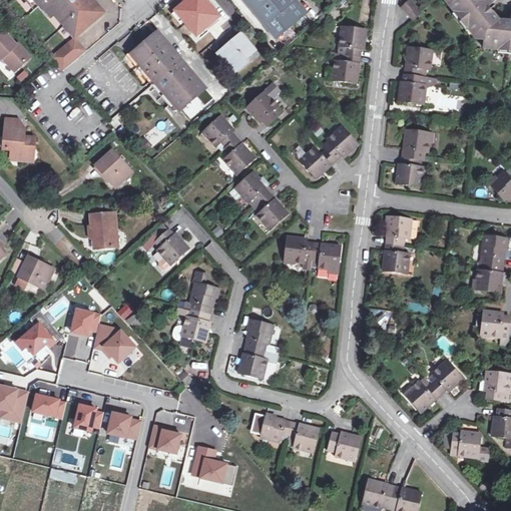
[(28,0),(34,7),(39,3),(49,16),(55,11),(65,23),(63,24),(74,36),(102,12),(92,0),(89,2),(87,0),(28,0)]
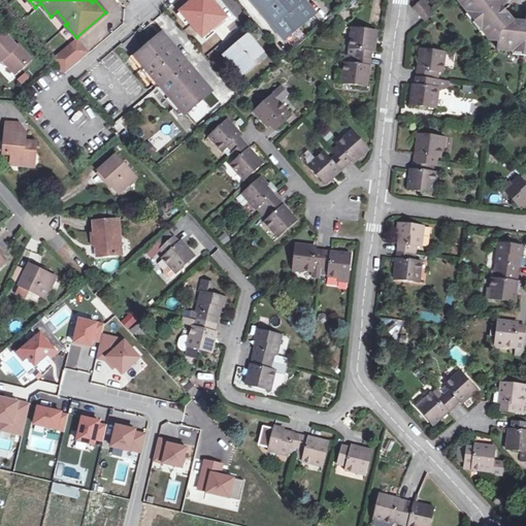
[(242,3),(258,26),(264,22),(249,0),(247,0),(242,3)]
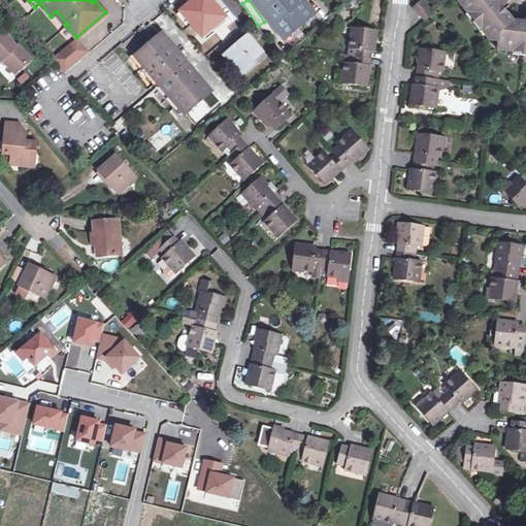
[(252,0),(284,37),(313,12),(302,0),(252,0)]
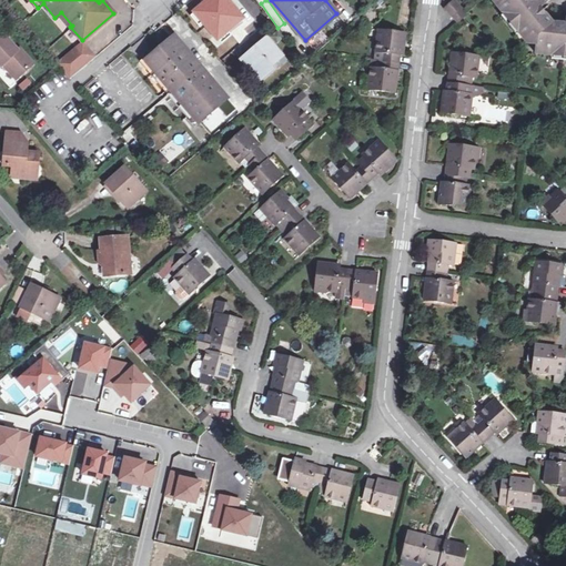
[(444,8),(456,21),(464,13),(452,0),(444,8)]
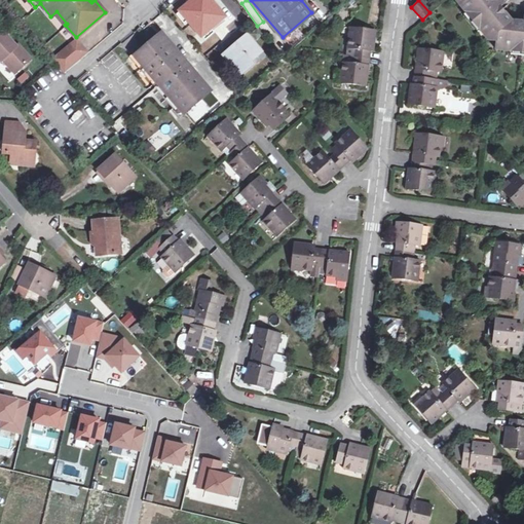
[(453,0),(462,12),(465,10),(479,27),(476,29),(485,40),(495,41),(494,49),(508,50),(508,47),(523,48),(523,12),(523,13),(522,23),(509,22),(497,7),(502,3),(500,0),(453,0)]
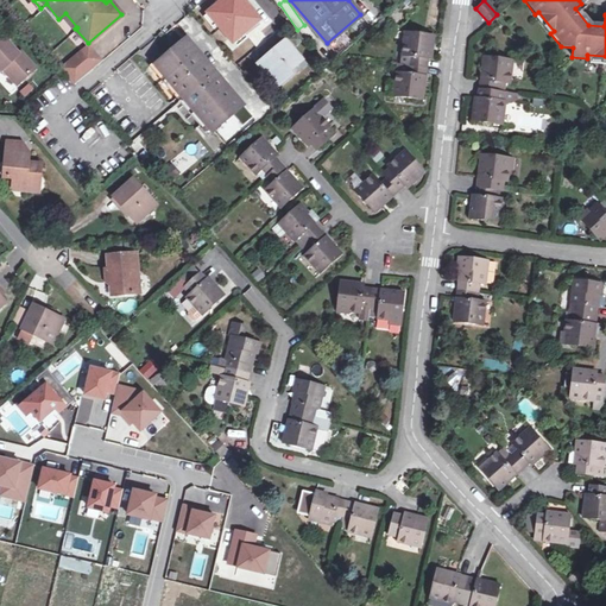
[(538,12),(535,14),(532,16),(548,37),(550,33),(554,31),(538,12)]
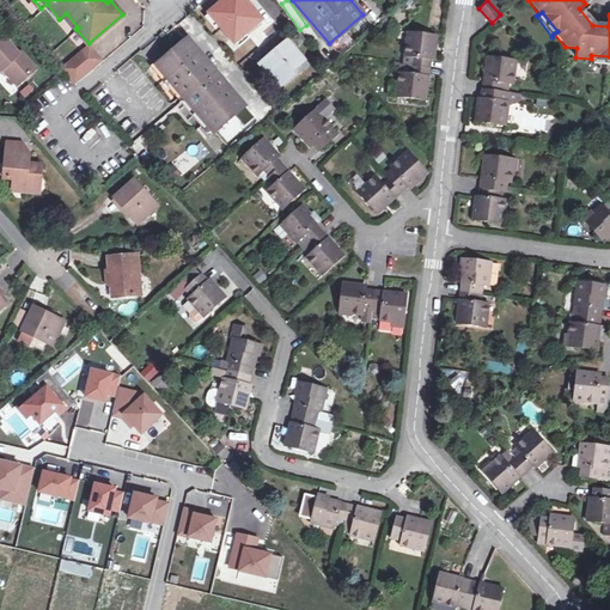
[(412,55),(410,65),(427,67),(428,56),(429,44),(434,44),(435,34),(409,31),(408,42),(404,41),(403,54),(412,55)]
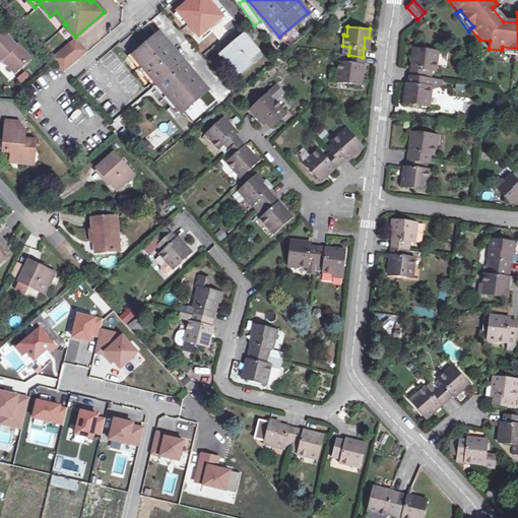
[(0,59),(2,57),(15,71),(29,58),(16,44),(14,46),(1,31),(0,33),(0,59)]
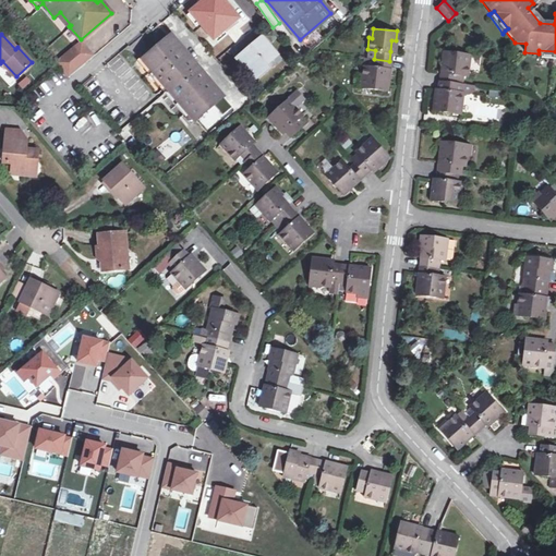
[(170,35),(143,58),(193,120),(222,97),(170,35)]
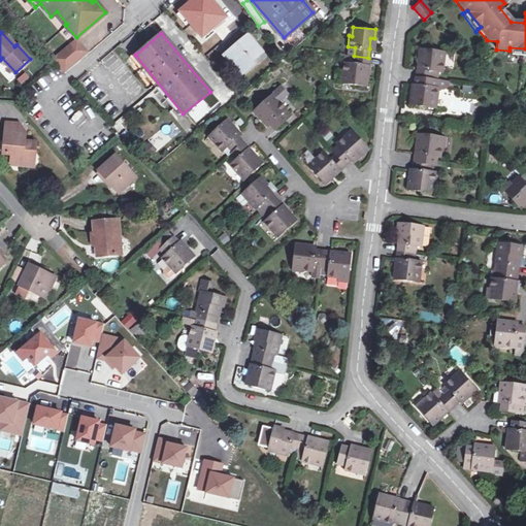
[(248,34),(223,55),(231,65),(234,63),(242,73),(256,62),(264,55),(262,52),(248,34)]
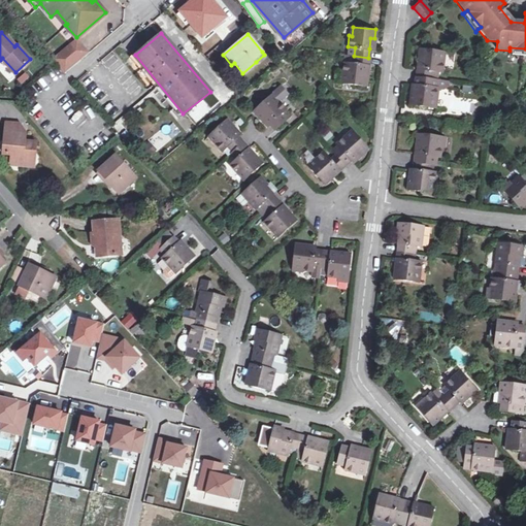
[(76,37),(51,58),(63,72),(89,51),(76,37)]
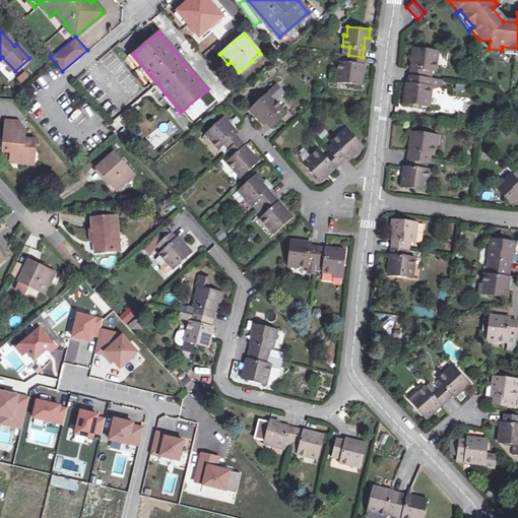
[(342,46),(341,54),(348,55),(349,47),(342,46)]
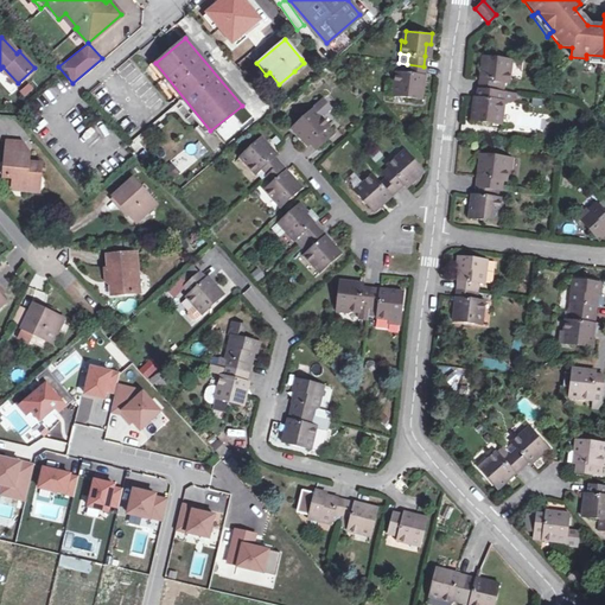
[(471,108),(470,120),(495,122),(498,123),(501,110),(498,110),(501,99),(501,96),(511,97),(513,90),(502,89),(494,88),(495,80),(503,81),(507,81),(508,70),(505,69),(507,58),(482,55),(479,67),(484,67),(482,78),(478,77),(476,96),(475,108),(471,108)]
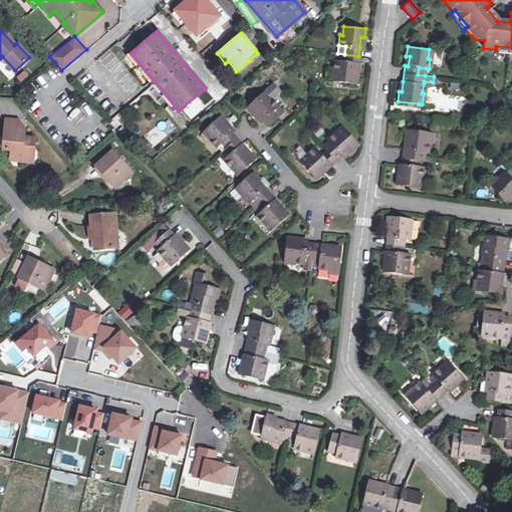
[(335,53),(334,60),(344,61),(344,54),(337,53),(335,53)]
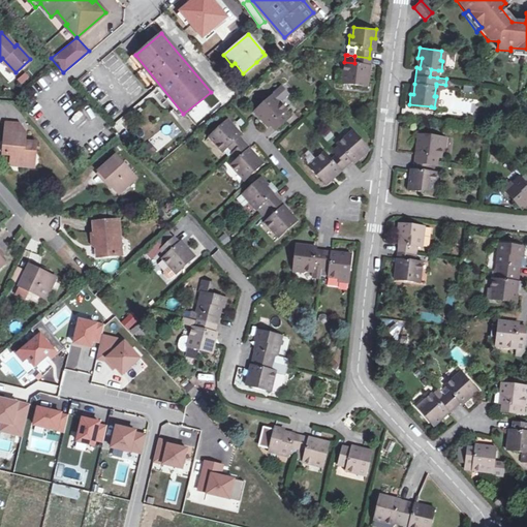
[(345,71),(344,82),(366,85),(367,74),(364,73),(365,65),(368,65),(369,58),(354,56),(354,63),(344,62),(343,71),(345,71)]
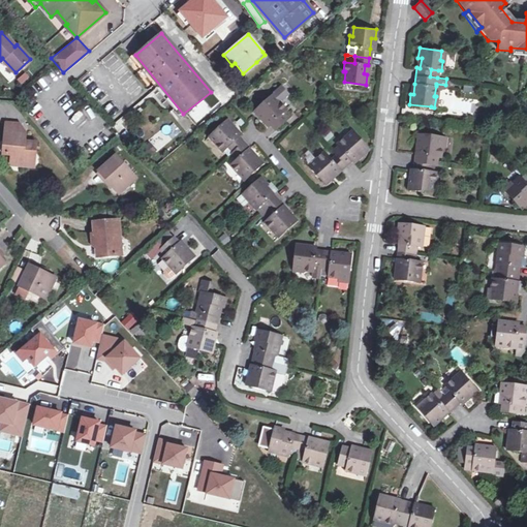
[(2,58),(0,60),(12,74),(16,72),(2,58)]
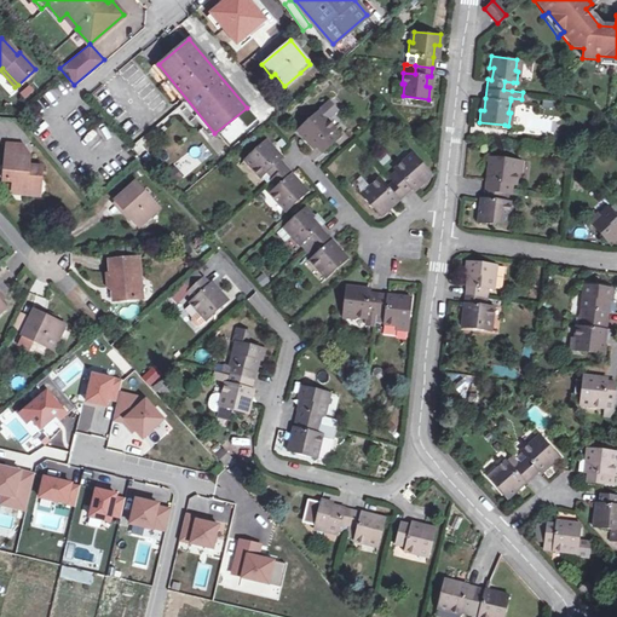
[(513,82),(505,81),(503,90),(512,91),(513,82)]
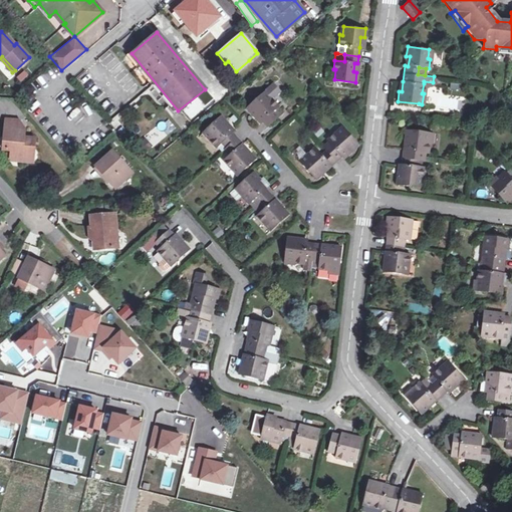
[(269,100),(271,98),(270,98),(278,90),(272,83),(262,92),(269,100)]
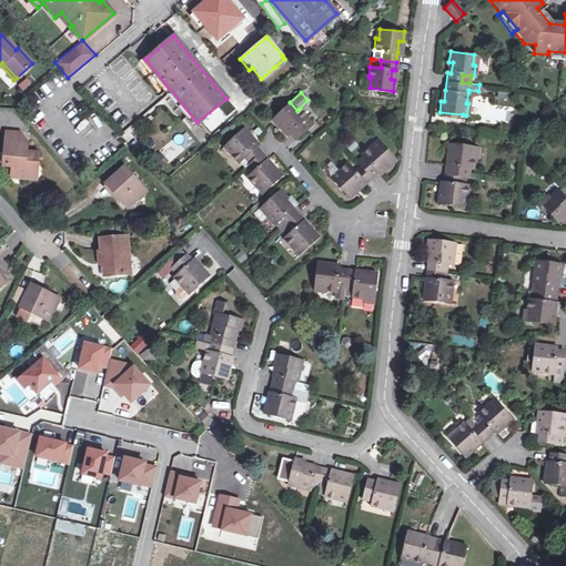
[(290,102),(272,118),(280,125),(282,123),(290,131),(295,138),(305,129),(300,122),(306,117),(300,109),(297,111),(290,102)]
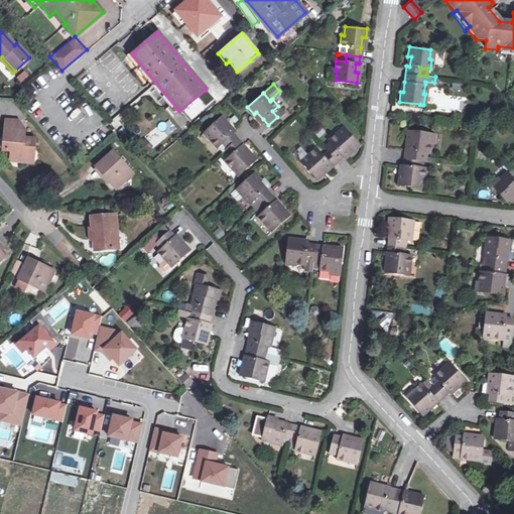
[(272,111),(277,117),(283,112),(278,106),(272,111)]
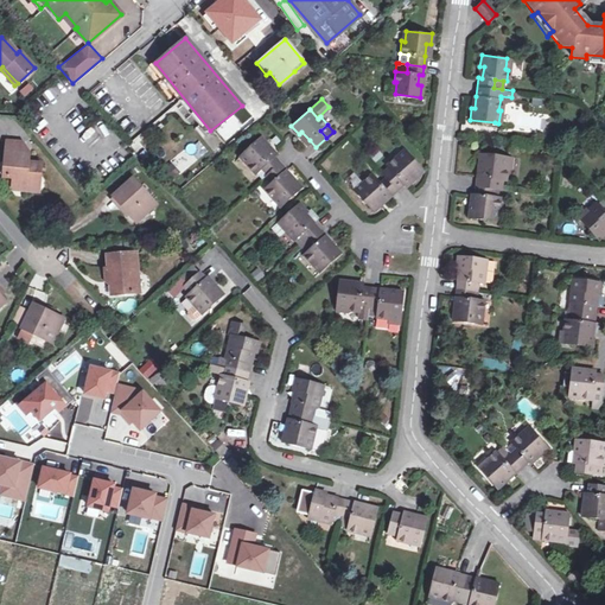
[(301,132),(299,134),(306,144),(310,140),(301,132)]
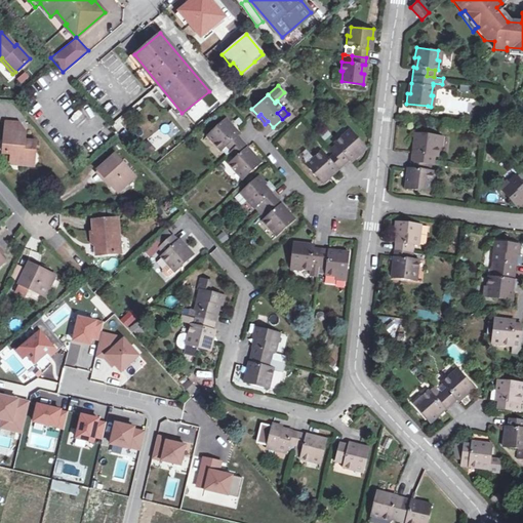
[(3,118),(1,150),(9,151),(9,156),(19,157),(19,162),(31,163),(32,138),(23,137),(23,129),(16,128),(17,120),(3,118)]
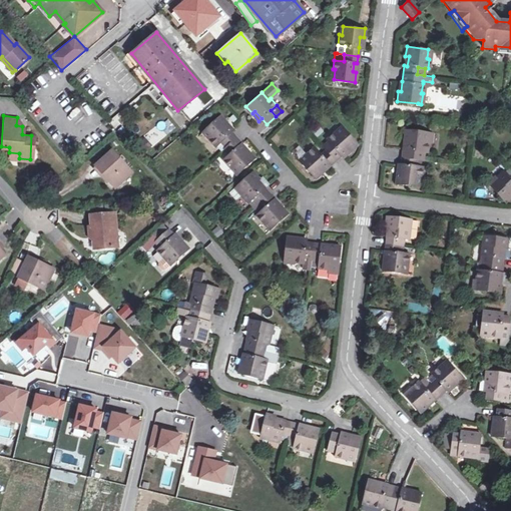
[(231,164),(238,172),(253,158),(246,150),(244,152),(238,145),(240,143),(230,132),(223,124),(226,122),(219,115),(204,128),(210,136),(208,138),(215,145),(221,140),(226,146),(224,148),(228,154),(223,159),(229,166),(231,164)]
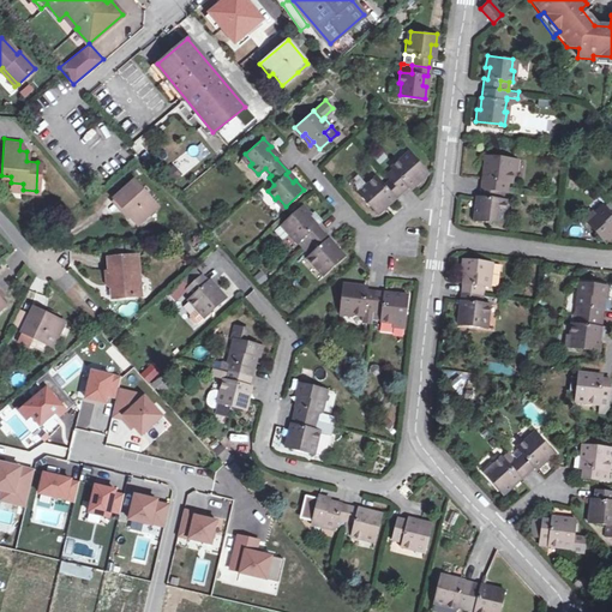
[(268,149),(276,159),(279,155),(271,147),(268,149)]
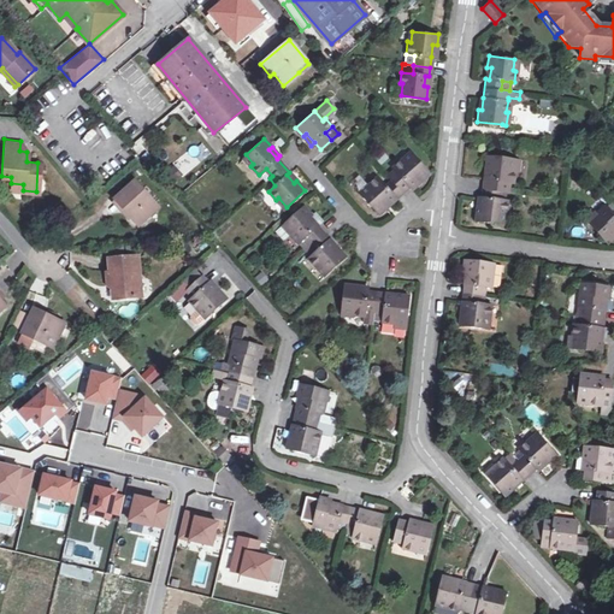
[(360,194),(377,213),(385,205),(384,202),(391,195),(395,198),(409,184),(418,177),(420,179),(429,172),(412,153),(403,160),(401,158),(393,166),(395,169),(387,175),(390,179),(384,186),(376,177),(367,183),(370,186),(360,194)]
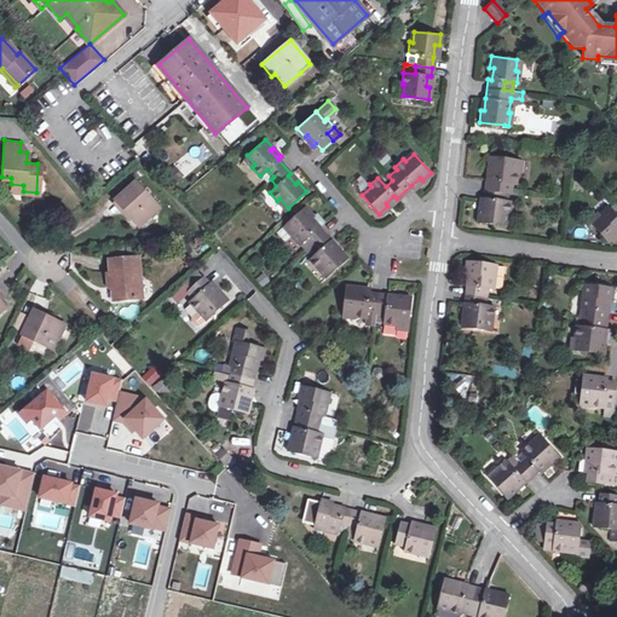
[(254,165),(247,155),(243,157),(252,167),(254,165)]
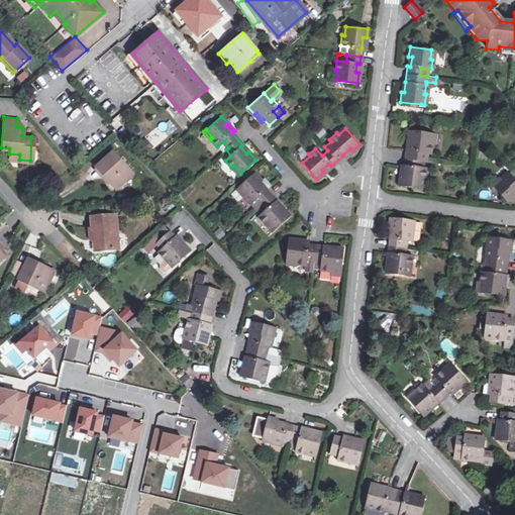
[(399,174),(397,185),(419,187),(420,177),(422,177),(423,168),(420,167),(417,167),(418,158),(419,150),(429,151),(430,142),(434,142),(435,133),(408,129),(406,139),(410,140),(408,149),(405,148),(403,165),(402,175),(399,174)]
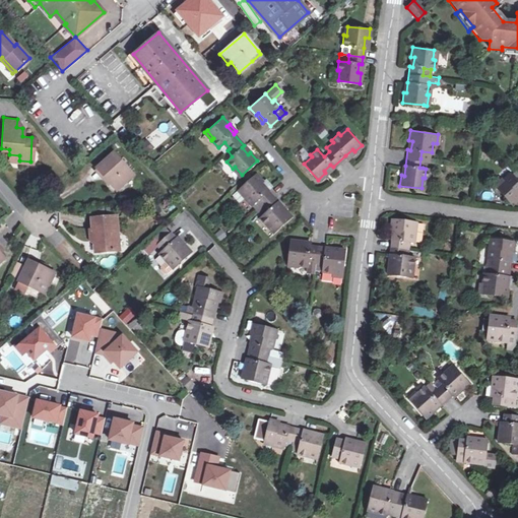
[(138,144),(144,152),(152,146),(146,138),(138,144)]
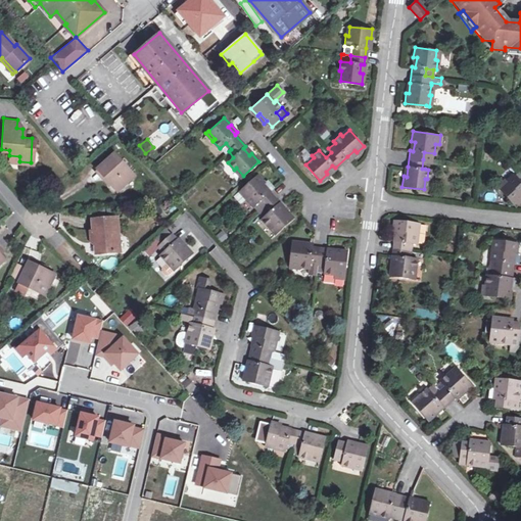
[(249,155),(251,153),(245,146),(243,148),(249,155)]
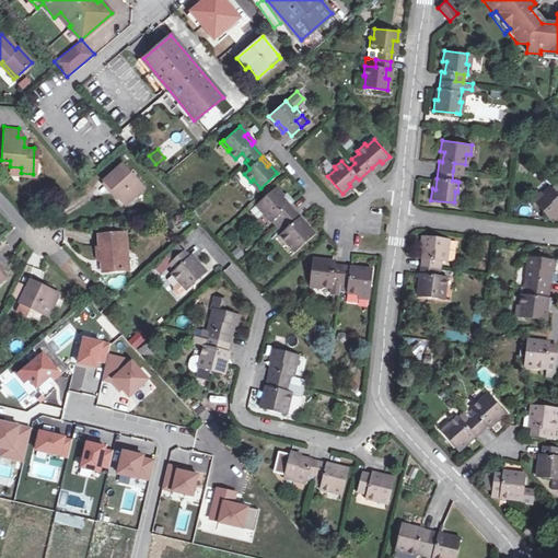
[(325,158),(316,165),(323,173),(333,166),(325,158)]
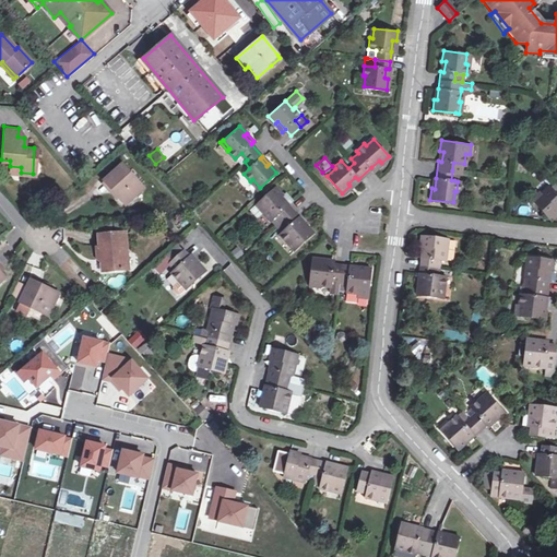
[(379,161),(371,167),(374,170),(381,163),(379,161)]
